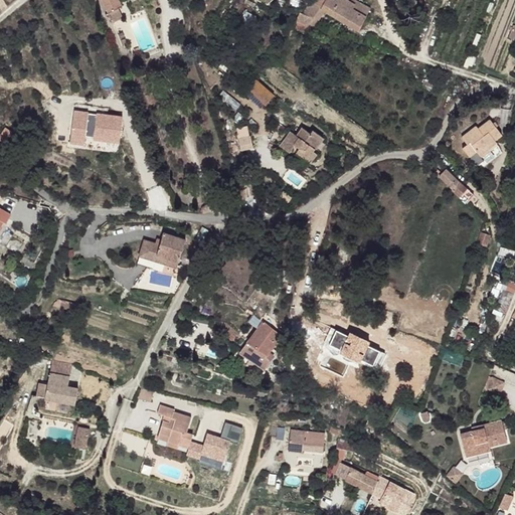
[(104,0),(109,8),(121,1),(122,0),(104,0)]
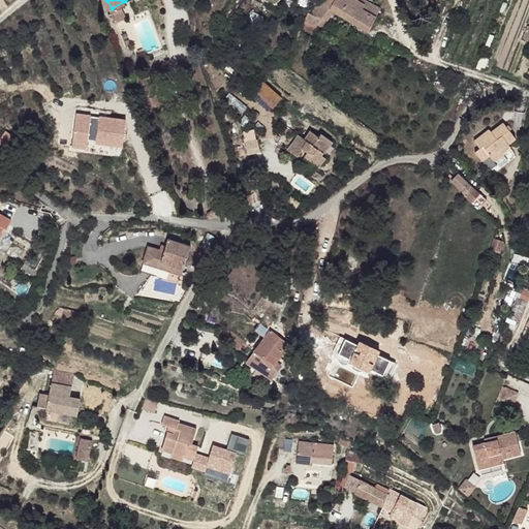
[(381,7),(367,0),(366,0),(364,3),(358,0),(333,0),(333,1),(330,0),(325,0),(325,2),(320,0),(318,0),(312,11),(308,10),(302,26),(313,32),(319,24),(324,27),(336,10),(360,25),(370,30),(381,7)]
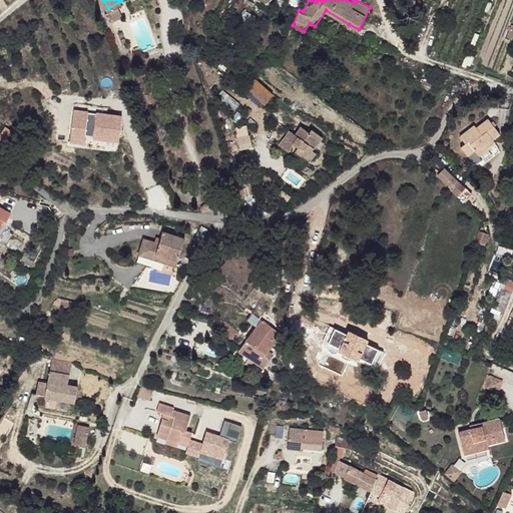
[(120,1),(108,8),(114,16),(125,9),(120,1)]
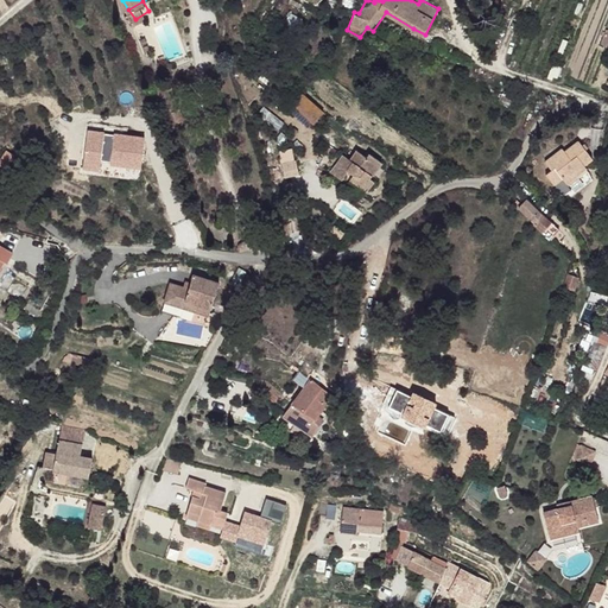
[(304,90),(292,100),(310,124),(322,114),(304,90)]
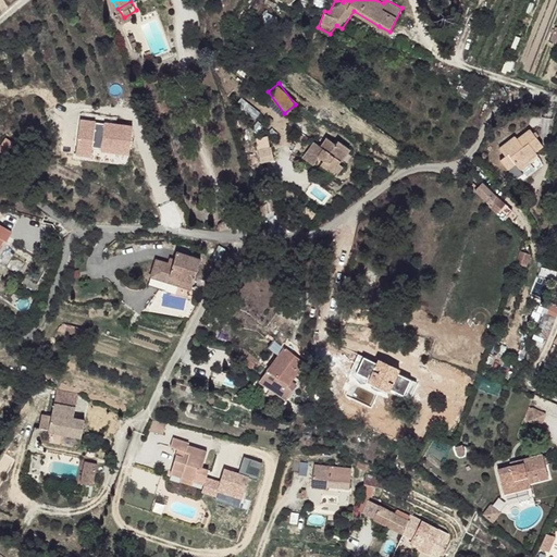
[(132,126),(81,120),(76,156),(90,158),(91,149),(130,156),(132,126)]
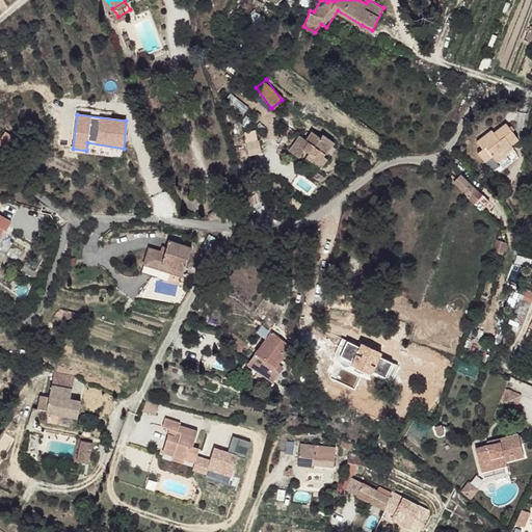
[(313,120),(300,134),(309,141),(315,135),(319,137),(316,141),(330,154),(338,145),(333,140),(344,128),(334,120),(331,123),(324,115),(317,123),(313,120)]
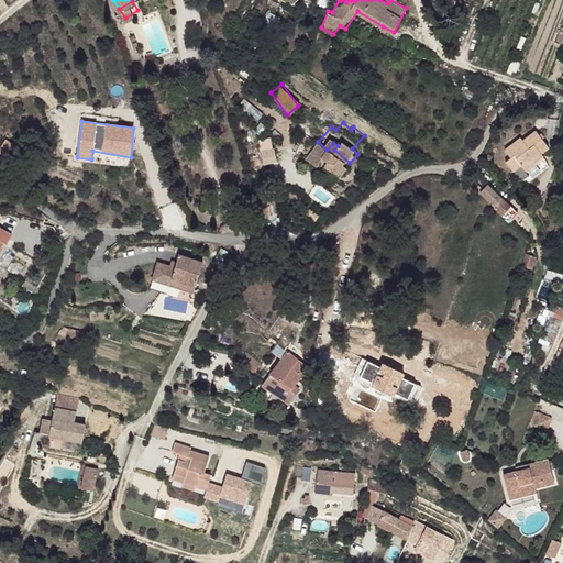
[(519,134),(501,145),(507,153),(503,156),(510,166),(518,162),(521,164),(540,152),(538,148),(545,143),(536,127),(520,135),(519,134)]
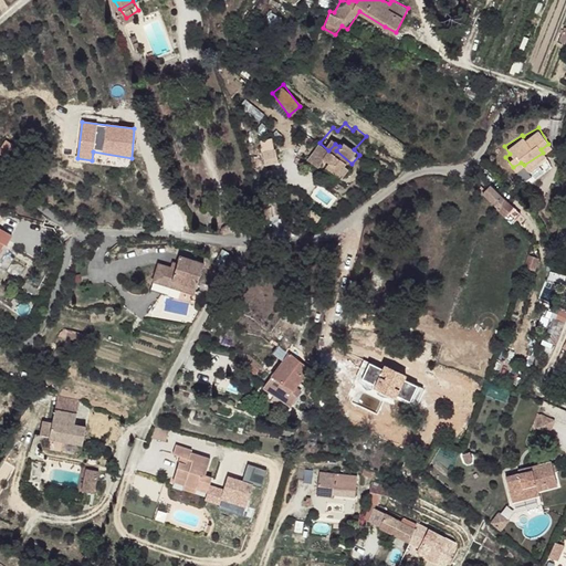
[(13,146),(6,140),(0,147),(0,154),(4,157),(13,146)]
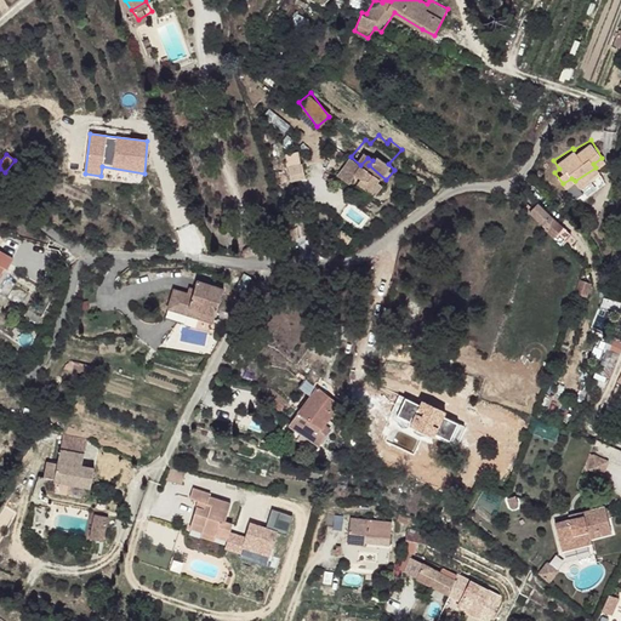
[(571,178),(563,183),(571,193),(600,175),(596,167),(575,181),(571,178)]
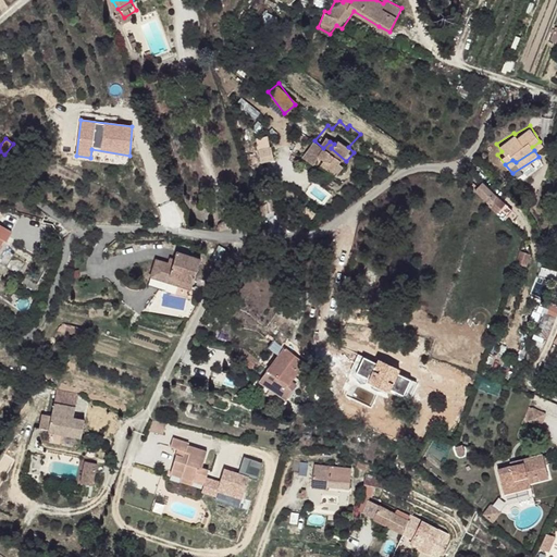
[(491,205),(490,206),(505,220),(515,210),(483,183),(477,190),(491,205)]
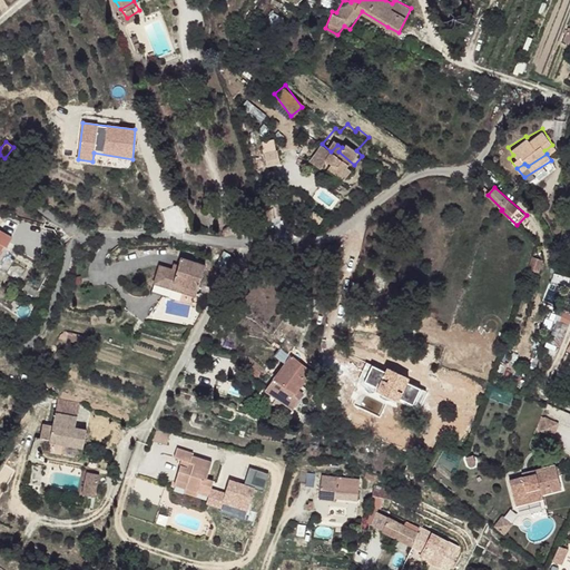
[(13,233),(0,225),(0,238),(8,243),(13,233)]
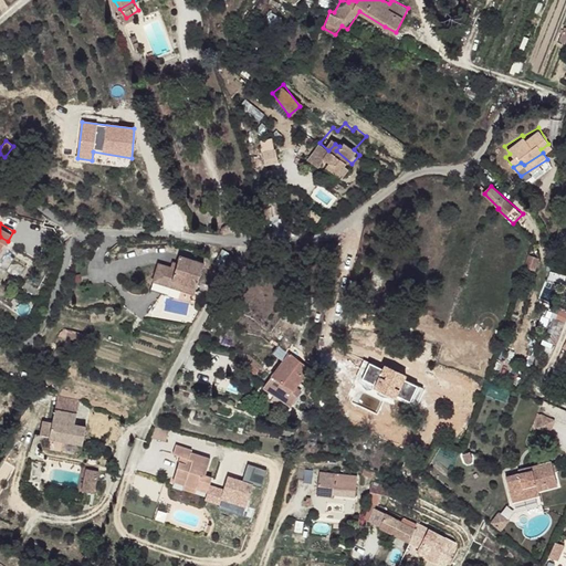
[(8,241),(0,237),(0,262),(1,263),(12,243),(8,241)]
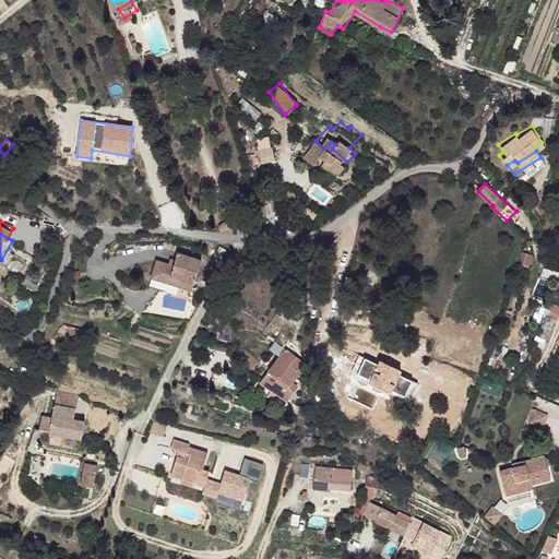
[(157,257),(153,273),(181,280),(182,274),(195,277),(199,268),(187,261),(192,250),(179,248),(176,256),(175,260),(169,259),(157,257)]
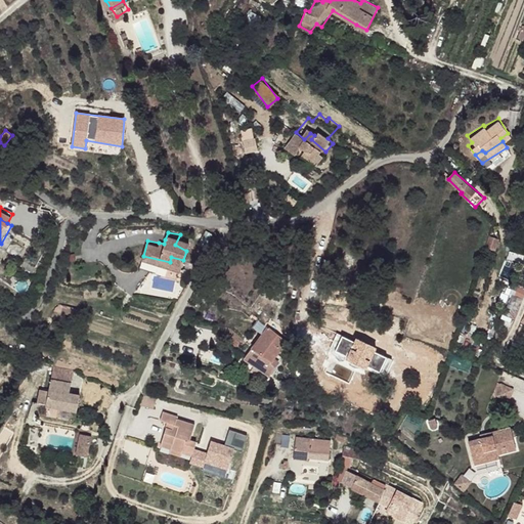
[(180,234),(175,245),(186,251),(189,237),(180,234)]
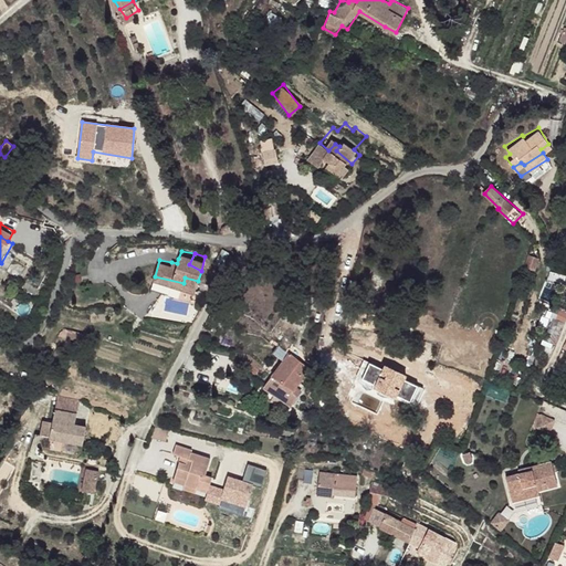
[(526,264),(525,270),(533,272),(538,259),(530,257),(526,264)]
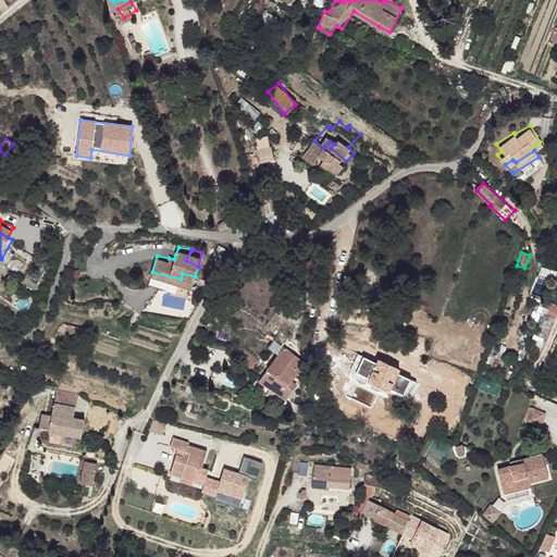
[(182,273),(181,279),(194,283),(195,276),(182,273)]
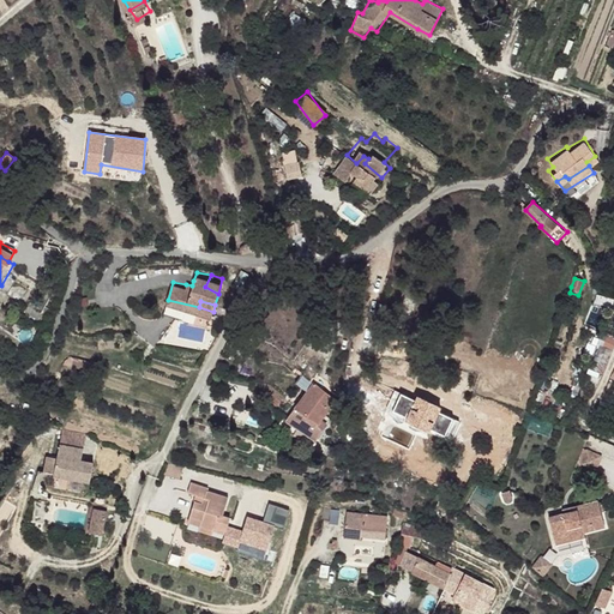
[(402,348),(397,361),(404,365),(408,350),(402,348)]
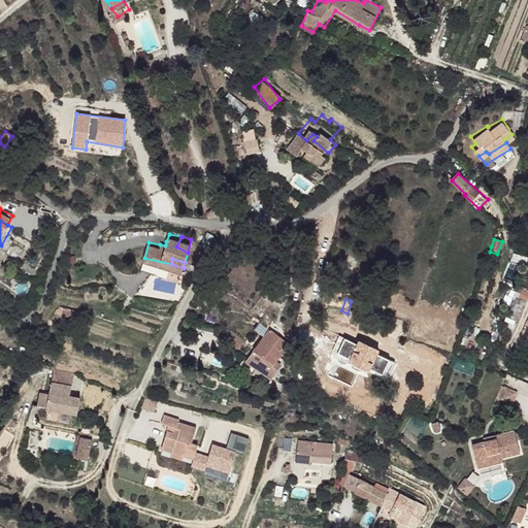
[(344,342),(338,354),(347,358),(353,345),(356,345),(360,340),(365,326),(353,321),(342,341),(344,342)]
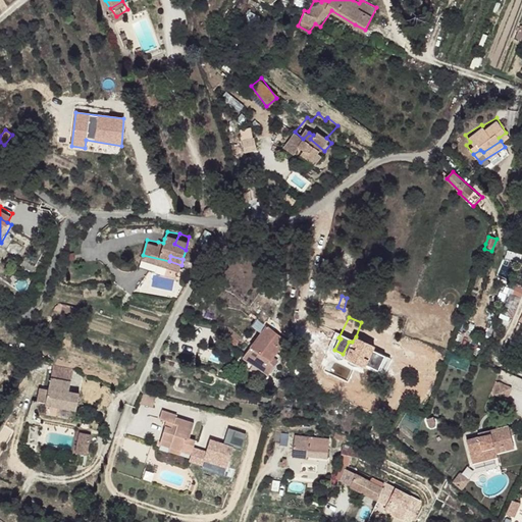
[(361,322),(356,336),(361,338),(366,324),(361,322)]
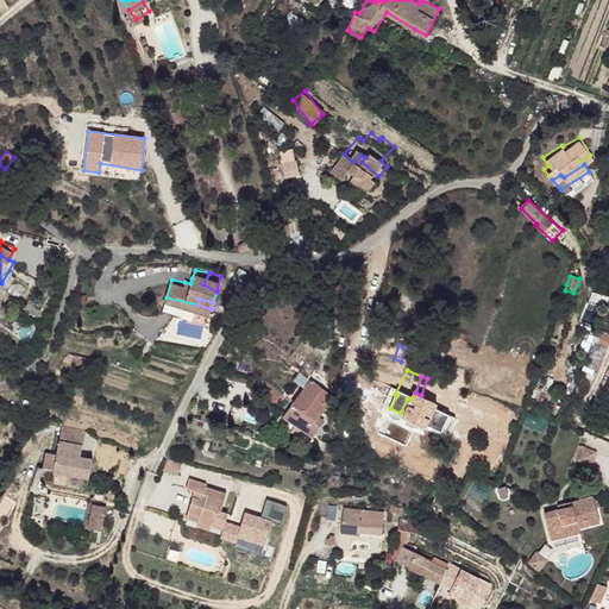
[(271,388),(267,391),(274,397),(274,400),(280,405),(286,397),(271,388)]
